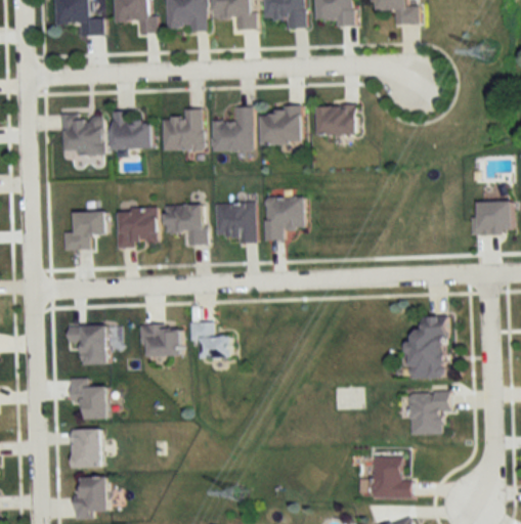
[(79,35),(102,35),(102,17),(89,18),(88,0),(55,0),(56,25),(79,25),(79,35)]
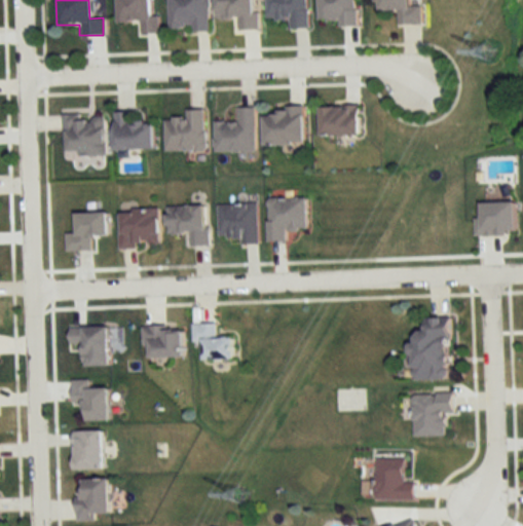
[(115,0),(116,22),(139,22),(139,33),(157,32),(156,14),(149,15),(149,0),(115,0)]
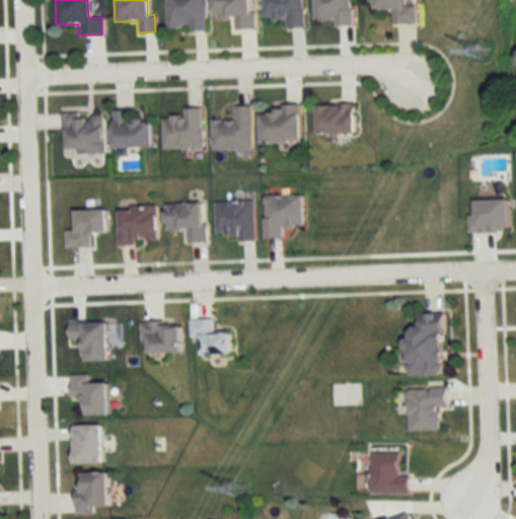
[(163,0),(163,30),(205,30),(205,0),(163,0)]
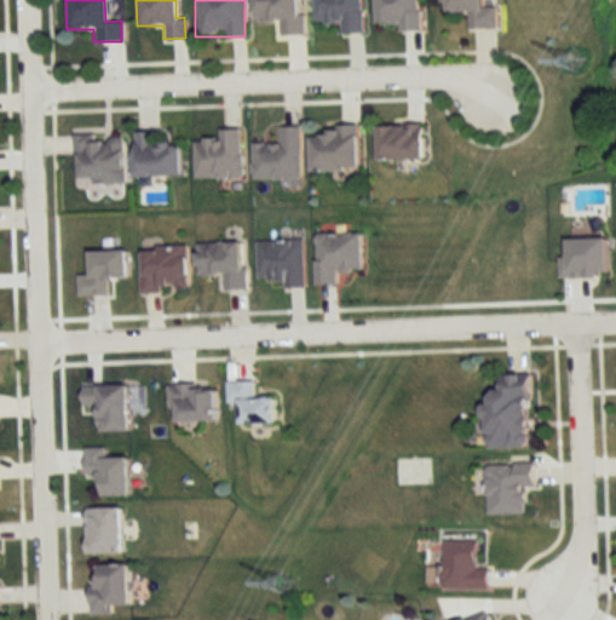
[(277,22),(278,34),(303,34),(301,0),(252,0),(253,22),(277,22)]
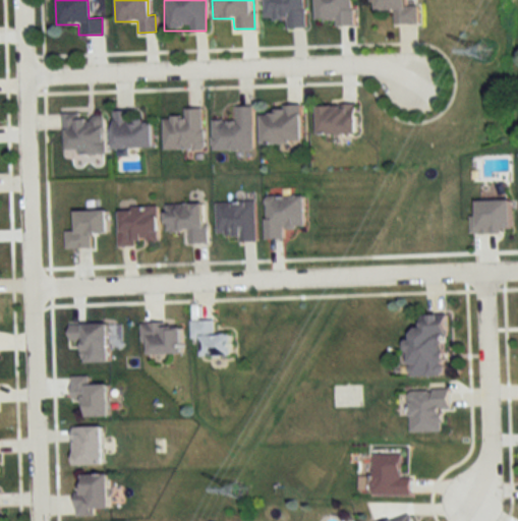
[(263,0),(264,19),(285,18),(285,27),(303,27),(302,0),(263,0)]
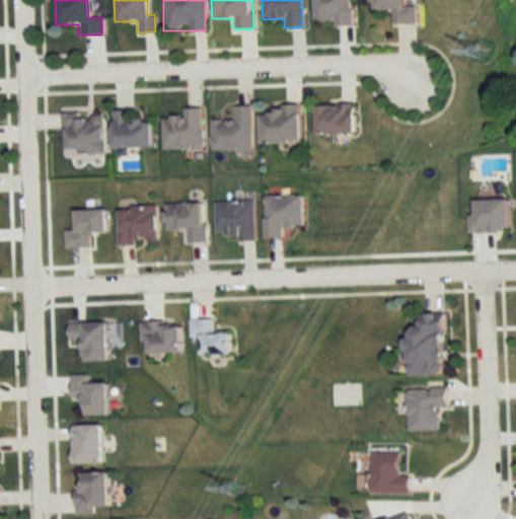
[(350,0),(311,0),(312,21),(333,21),(333,25),(350,25),(350,0)]
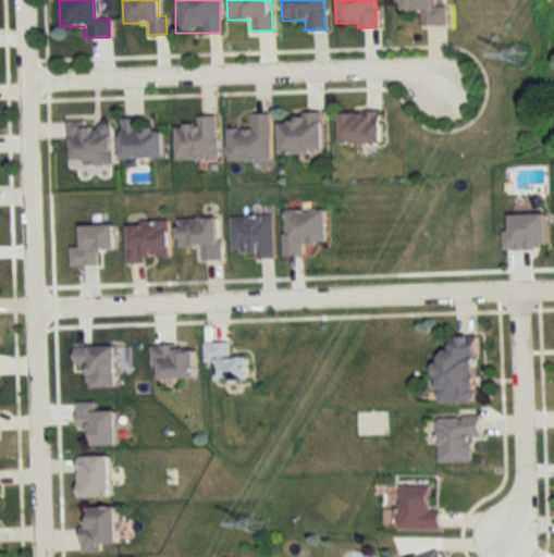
[(444,7),(431,7),(431,0),(399,0),(399,11),(419,11),(419,26),(444,25),(444,7)]
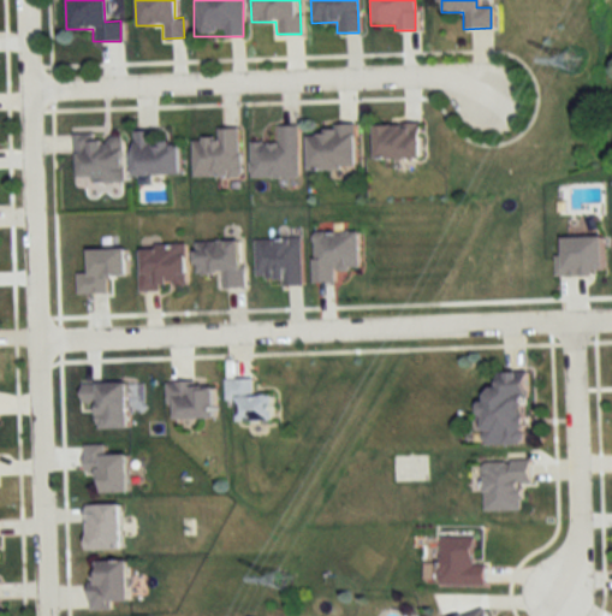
[(417,124),(373,124),(373,158),(417,158),(417,124)]
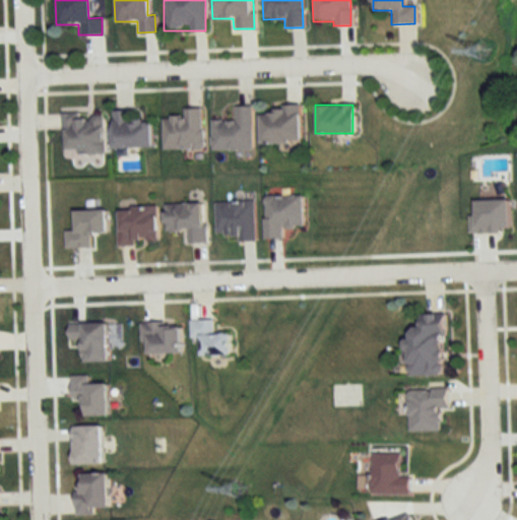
[(251,106),(234,106),(234,120),(210,120),(210,149),(251,149),(251,106)]
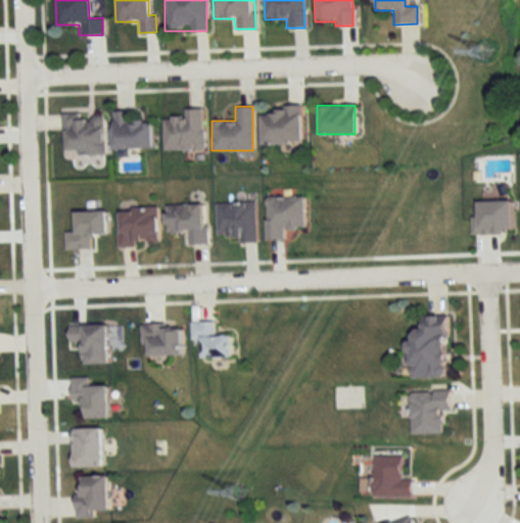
[(202,149),(202,108),(183,108),(183,117),(162,117),(162,149),(202,149)]
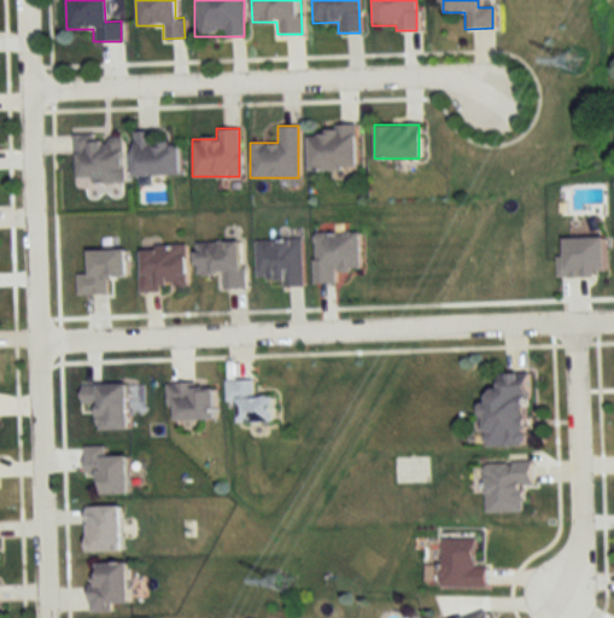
[(355,129),(308,130),(308,169),(355,169),(355,129)]
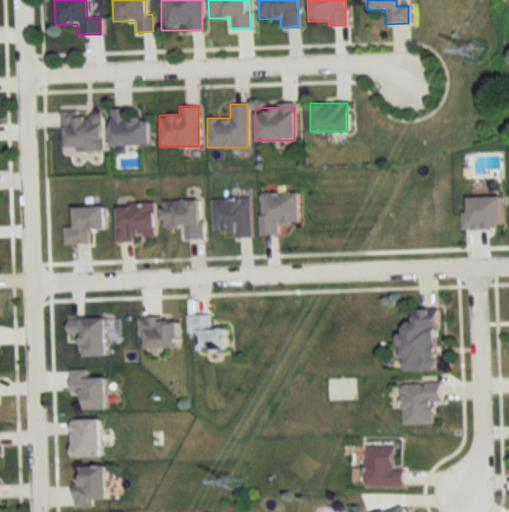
[(129,109),(109,108),(109,144),(148,145),(148,119),(129,118),(129,109)]
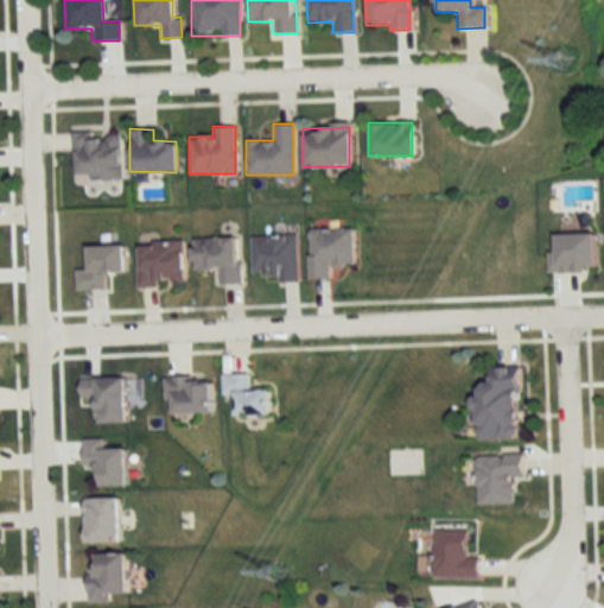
[(70,134),(71,178),(119,177),(119,133),(70,134)]
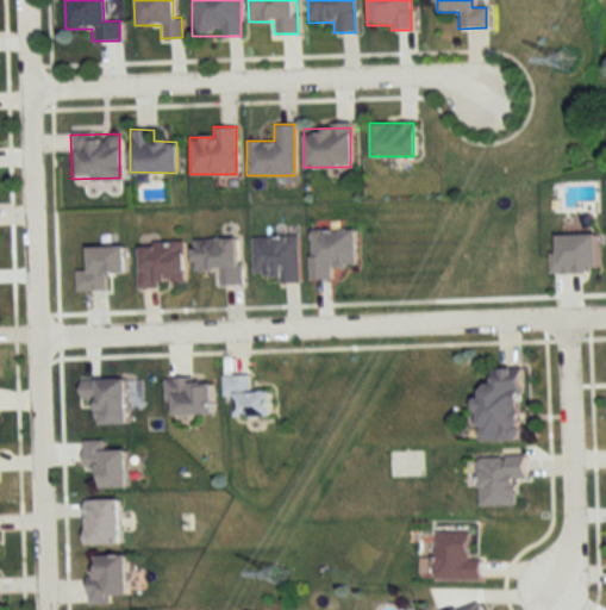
[(308,279),(329,279),(329,266),(354,265),(353,229),(307,229),(308,279)]
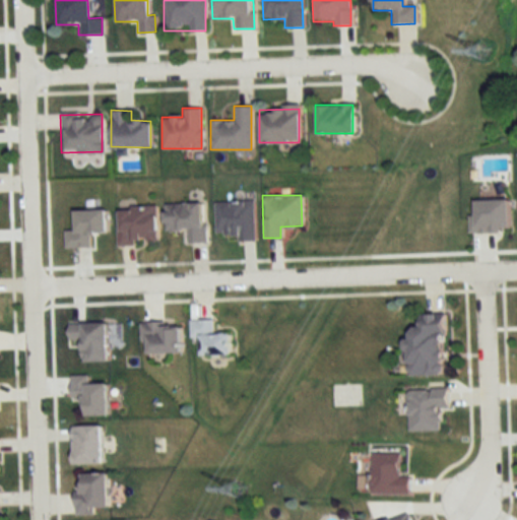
[(253,201),(214,201),(214,235),(236,235),(236,241),(253,241),(253,201)]
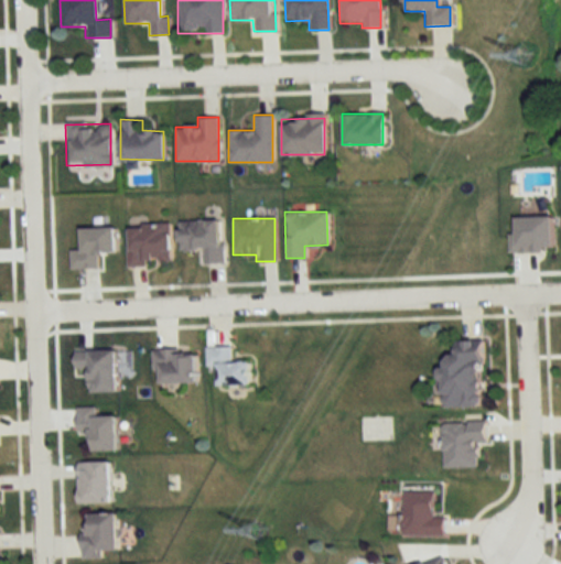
[(177,220),(177,250),(201,250),(201,263),(222,263),(222,220),(177,220)]
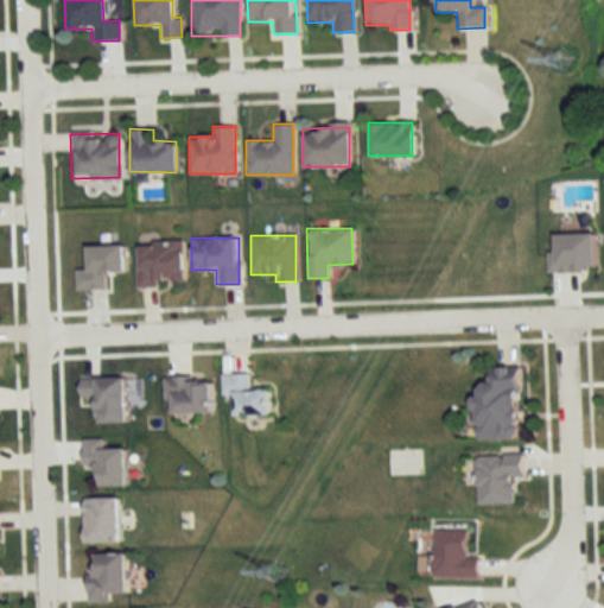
[(182,241),(135,241),(135,285),(182,285),(182,241)]
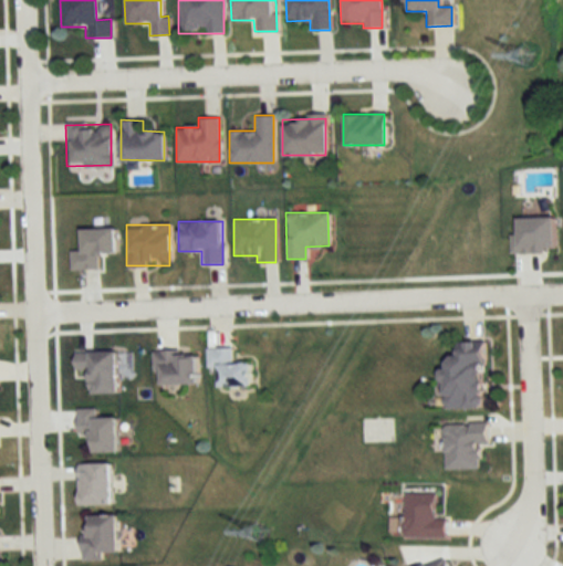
[(482,408),(481,342),(461,342),(462,355),(441,355),(441,409),(482,408)]
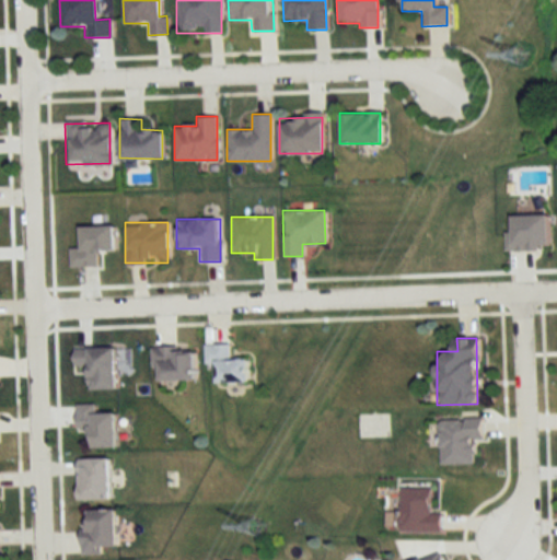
[(215,384),(246,383),(246,359),(228,359),(228,345),(202,346),(204,364),(213,364),(215,384)]
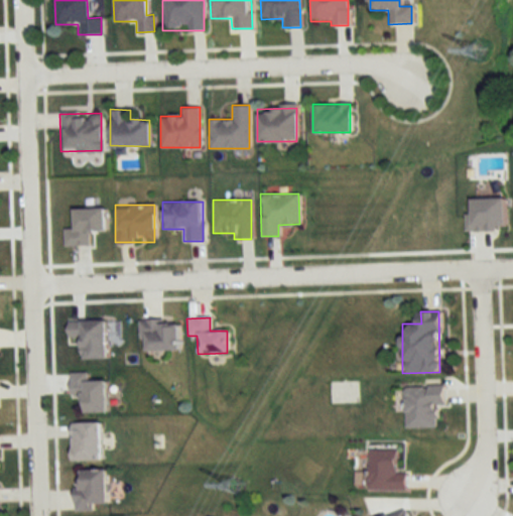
[(137,340),(145,340),(145,352),(177,352),(177,320),(137,320),(137,340)]
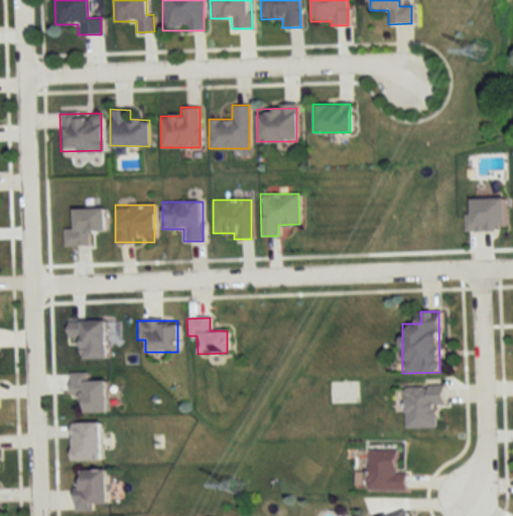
[(104,360),(104,321),(66,321),(66,343),(78,343),(78,360),(104,360)]
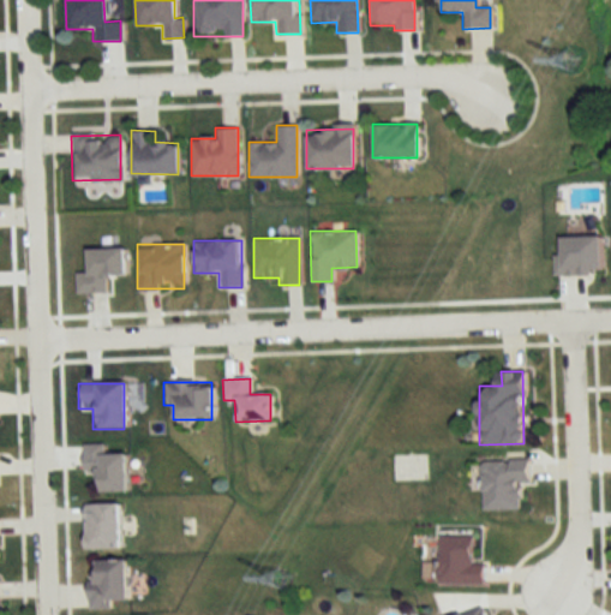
[(124,454),(101,455),(101,445),(81,445),(82,473),(97,473),(97,493),(124,493),(124,454)]
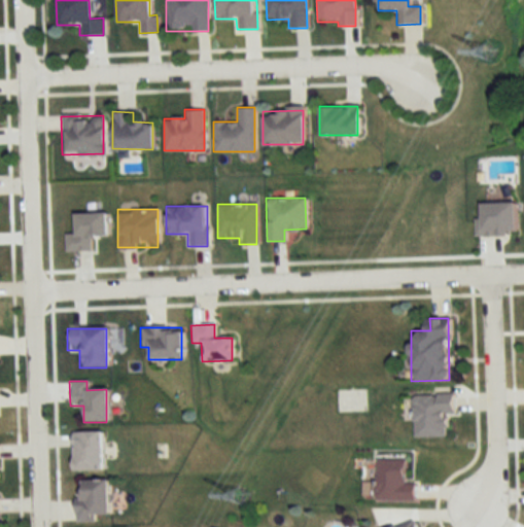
[(453,416),(452,394),(412,394),(412,437),(446,437),(446,416),(453,416)]
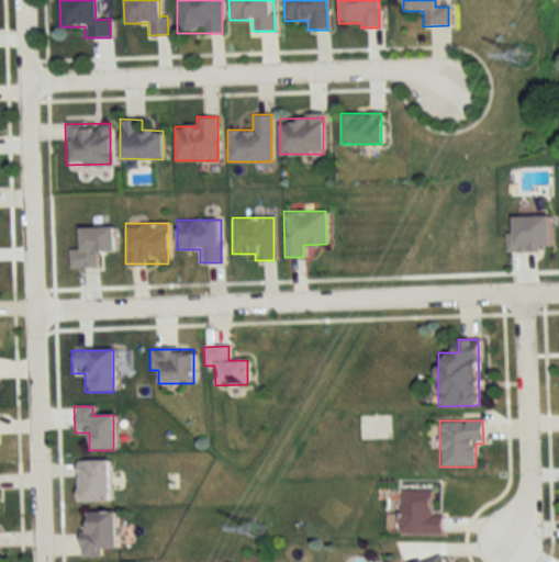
[(76,502),(108,502),(108,460),(76,460),(76,502)]
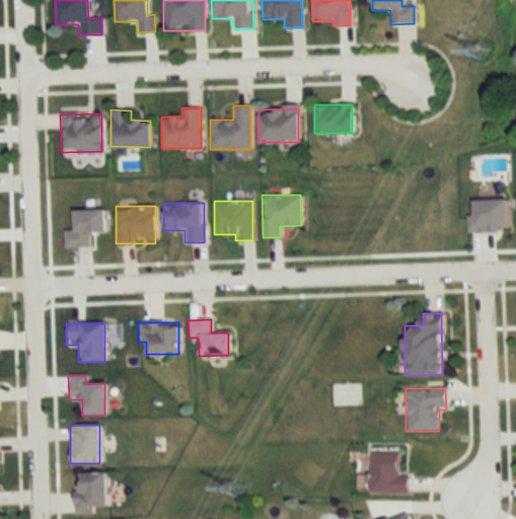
[(408,493),(408,475),(396,475),(396,452),(369,452),(369,493),(408,493)]
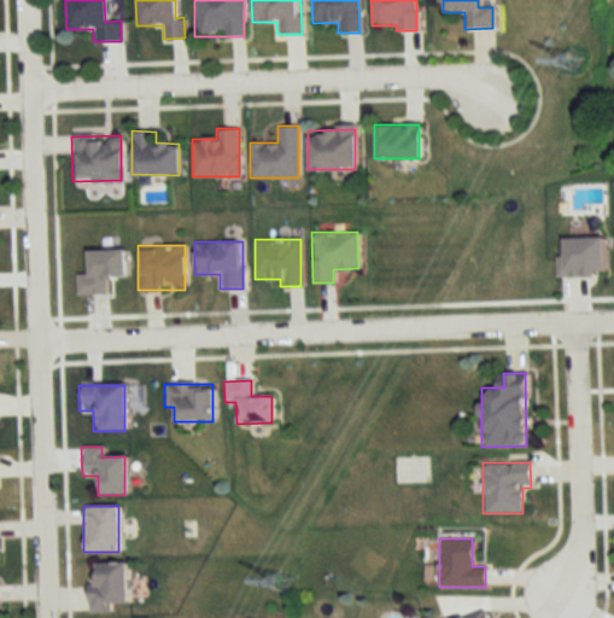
[(126,604),(126,563),(88,564),(88,612),(109,611),(109,604),(126,604)]
